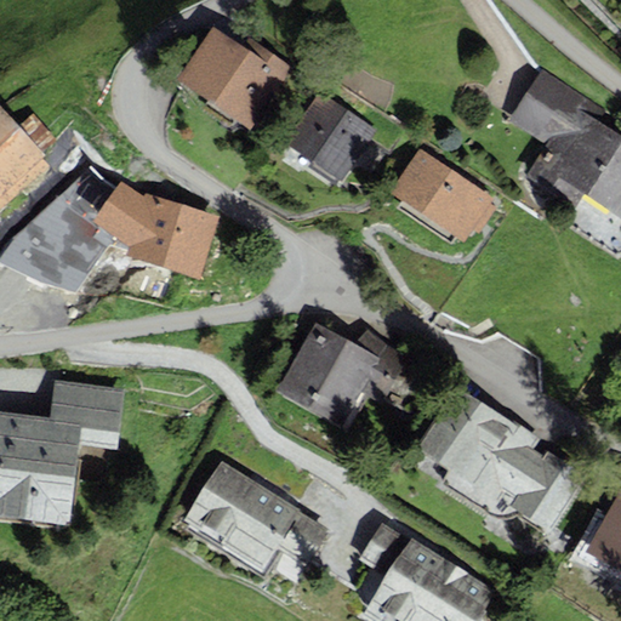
[(178,79),(251,127),(294,64),(250,34),(241,45),(214,27),(178,79)]
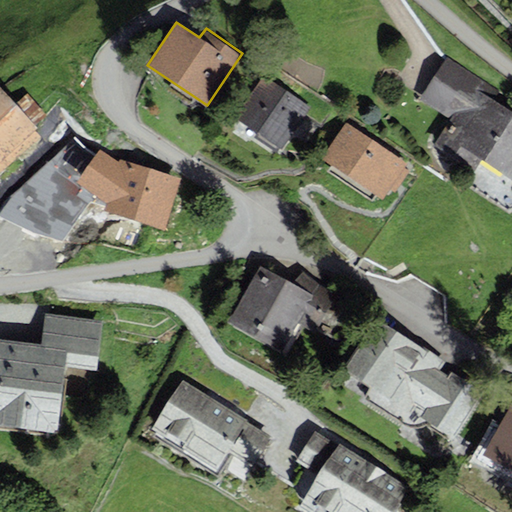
[(480,160),(511,181),(511,180),(511,111),(494,100),(500,91),(446,56),(419,98),(451,119),(434,145),(473,171),(480,160)]
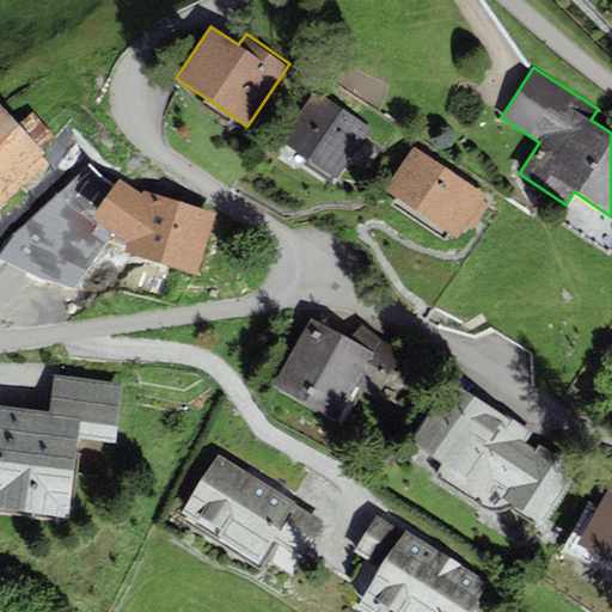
[(281,142),(336,179),(371,129),(314,92),(281,142)]
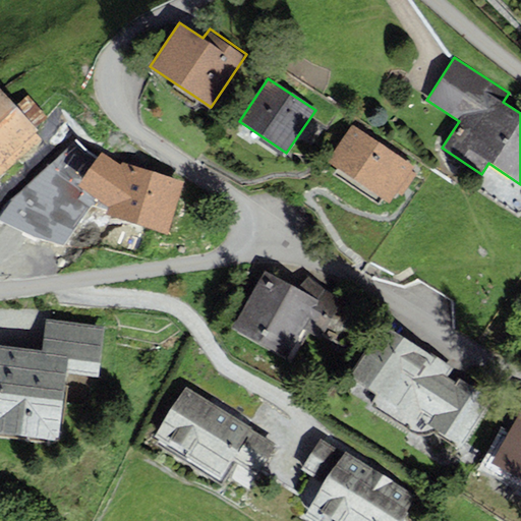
[(0,91),(0,176),(44,139),(36,129),(47,119),(29,97),(14,108),(0,91)]
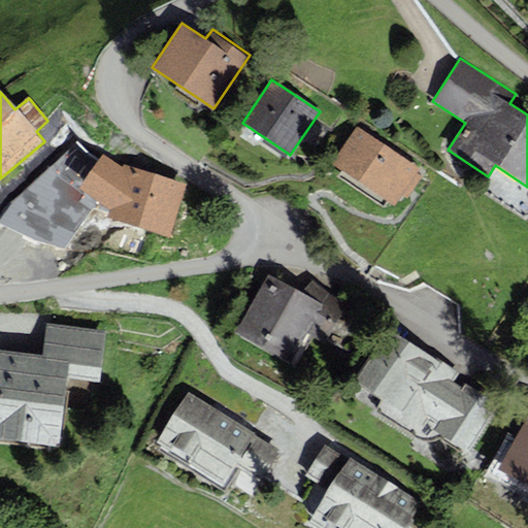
[(356,126),(330,163),(393,205),(418,168),(356,126)]
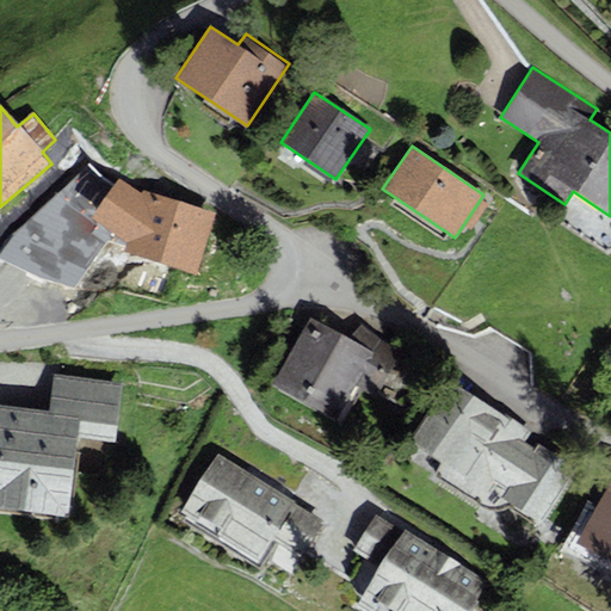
[(209,226),(213,214),(143,192),(141,193),(118,178),(92,220),(127,242),(125,252),(196,272),(205,238),(210,239),(214,228),(209,226)]
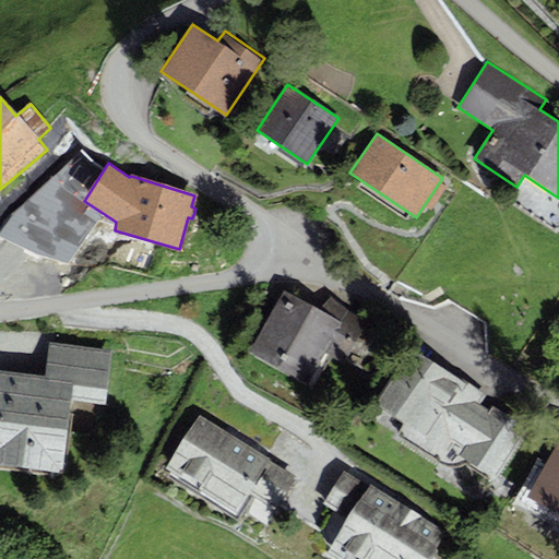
[(283,292),(248,352),(309,381),(325,352),(343,361),(366,321),(349,313),(331,297),(320,309),(283,292)]
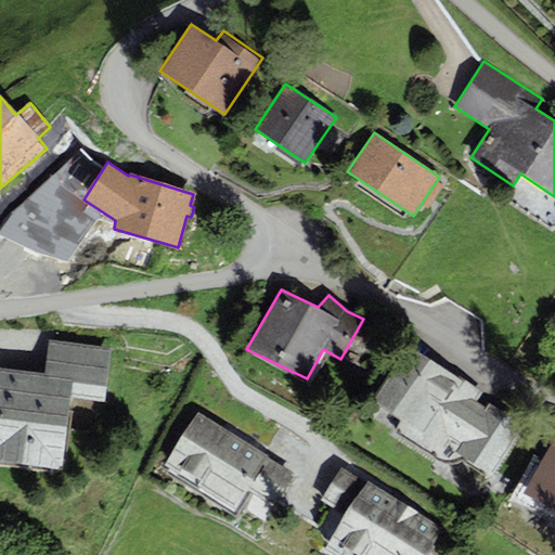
[(0,459),(60,467),(69,395),(104,399),(111,348),(50,340),(46,374),(0,368),(0,459)]
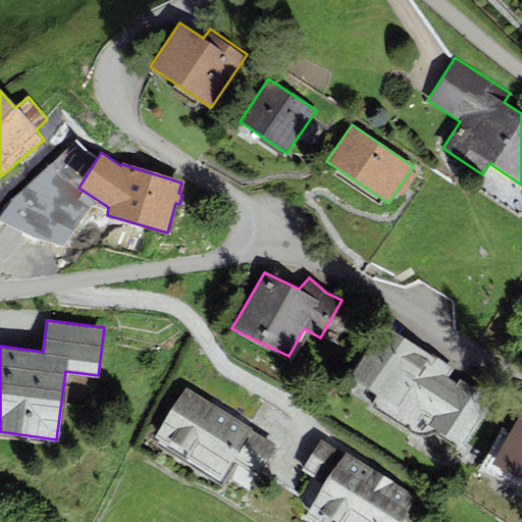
[(383,322),(351,375),(378,393),(370,406),(409,432),(418,435),(424,435),(429,433),(435,428),(462,445),(493,393),(463,374),(457,383),(448,377),(455,366),(383,322)]
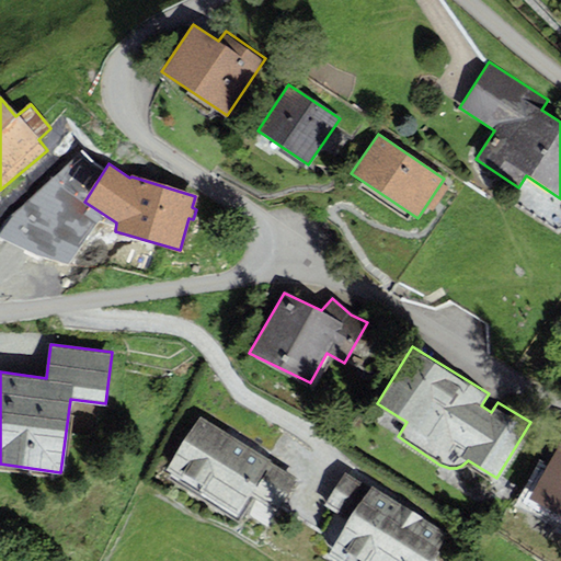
[(301,476),(201,414),(168,468),(239,512),(249,494),(279,512),(301,476)]
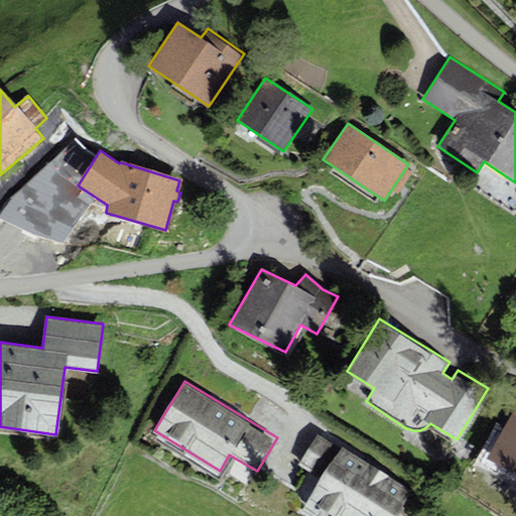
[(515,410),(489,458),(515,472),(515,410)]
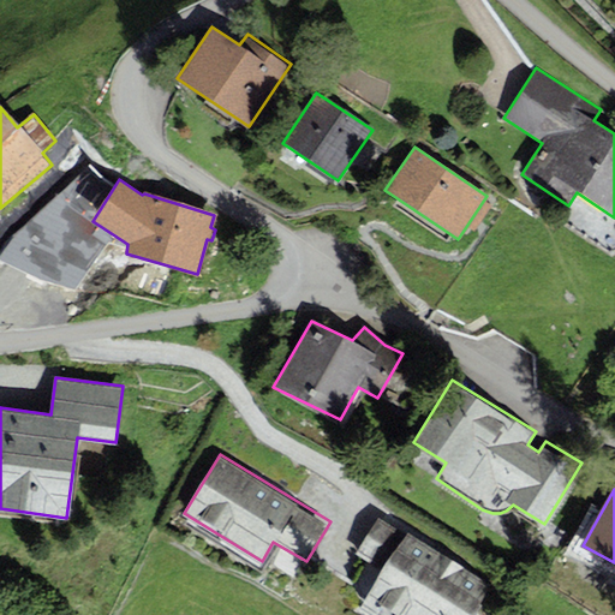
[(470,614),(490,584),(407,533),(405,536),(377,519),(356,554),(381,569),(357,608),(369,614),(470,614)]
